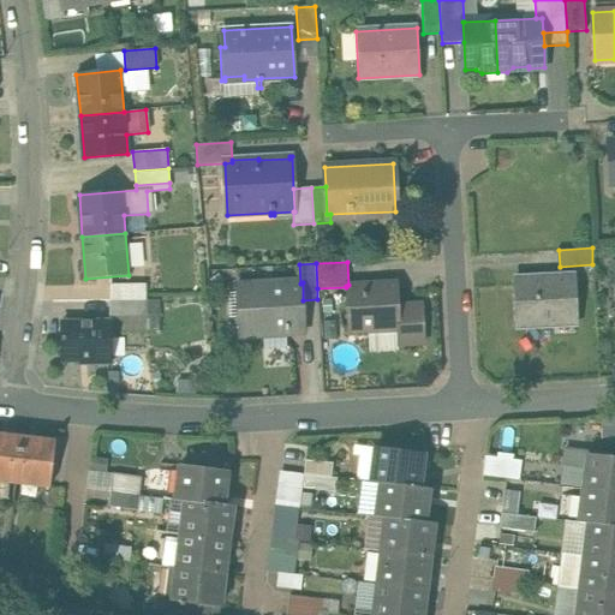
[(575,276),(515,279),(518,327),(578,323),(575,276)]
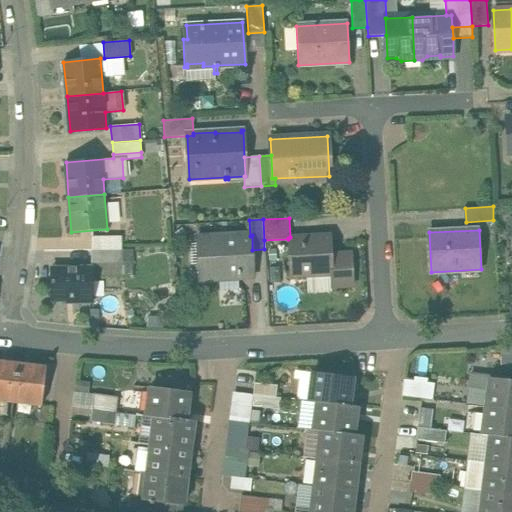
[(250,236),(196,238),(198,278),(254,275),(252,250),(252,235),(250,236)]
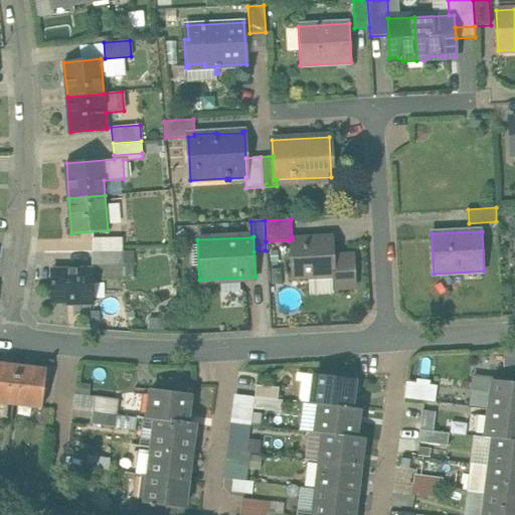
[(292,238),(290,239),(290,240),(291,278),(332,276),(333,288),(354,288),(353,255),(333,256),(332,236),(292,238)]
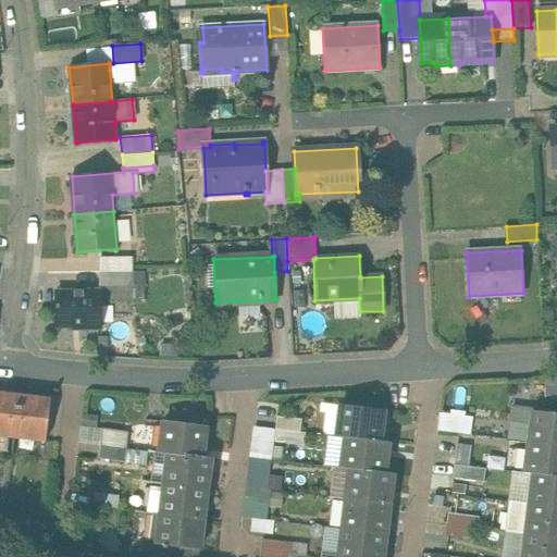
[(132,257),(100,258),(100,271),(132,270),(132,257)]
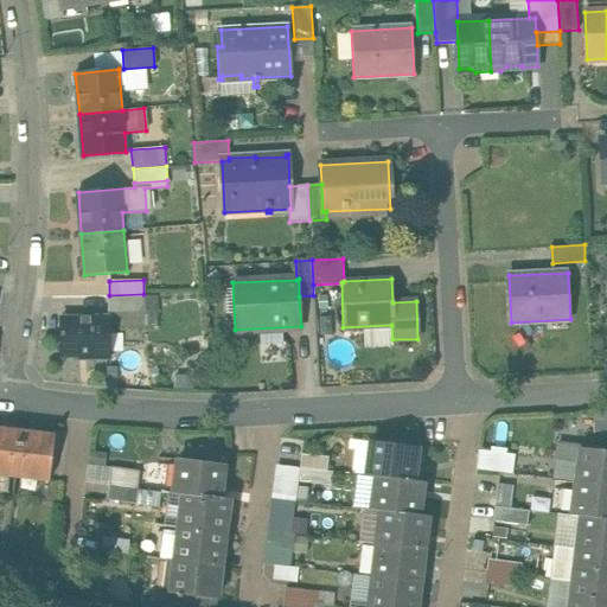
[(144,311),(144,294),(109,295),(109,311),(144,311)]
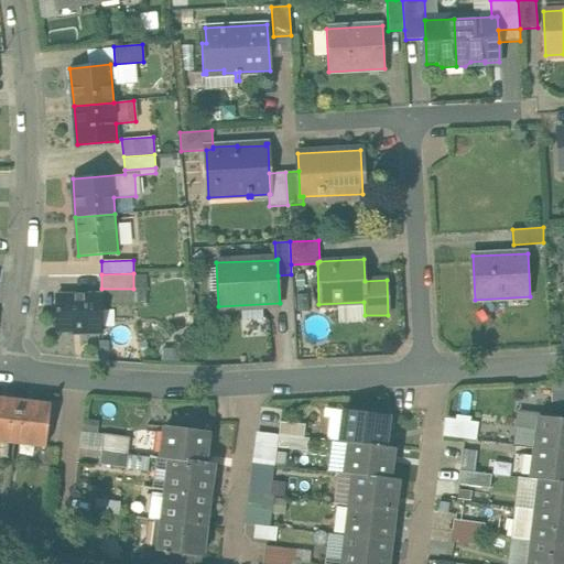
[(104,332),(104,294),(58,294),(58,331),(75,331),(75,333),(104,332)]
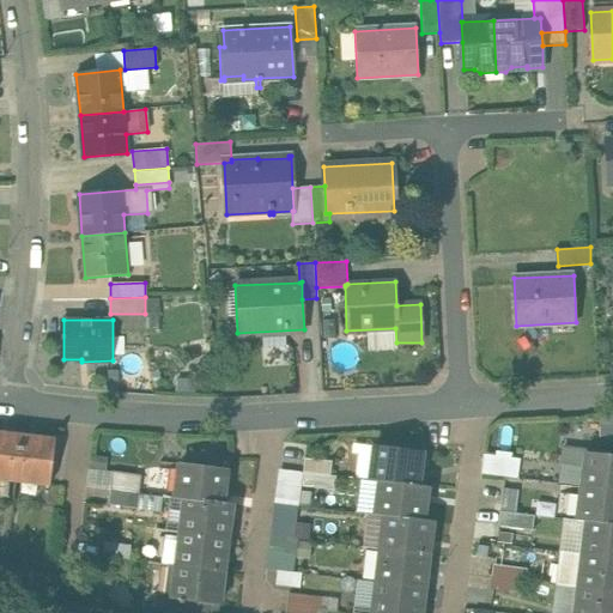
[(22,434),(0,430),(0,478),(16,481),(22,434)]
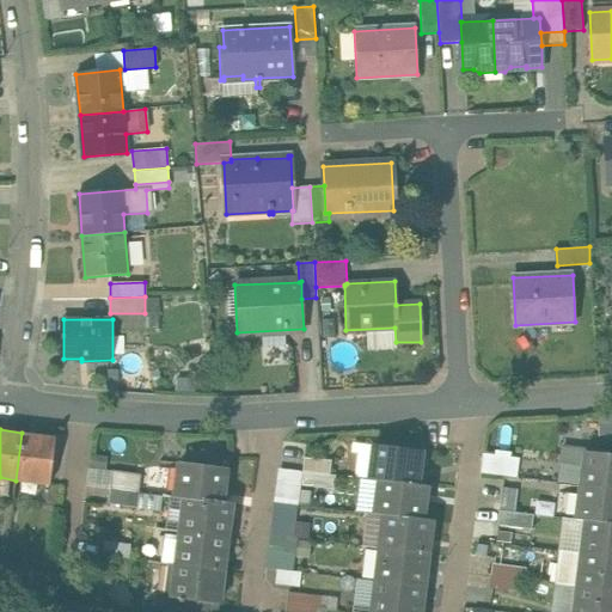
[(56,438),(22,433),(16,481),(49,485),(56,438)]
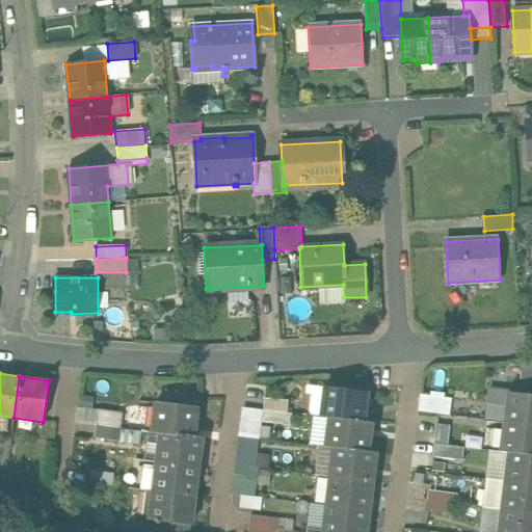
[(366,392),(324,387),(321,417),(329,418),(363,422),(366,392)]
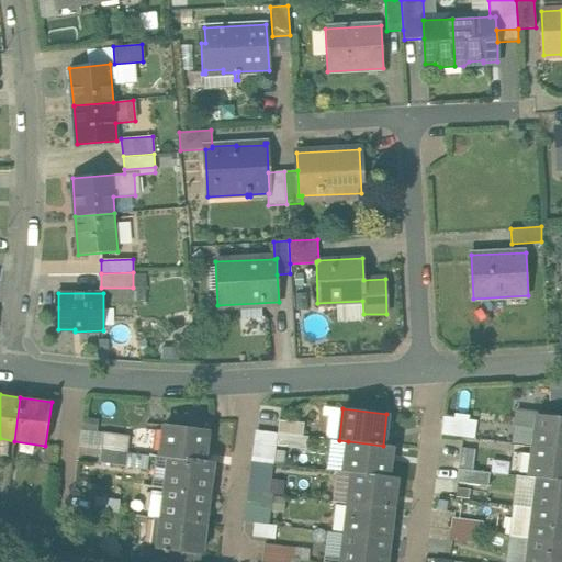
[(444,433),(478,436),(479,416),(445,414),(444,433)]
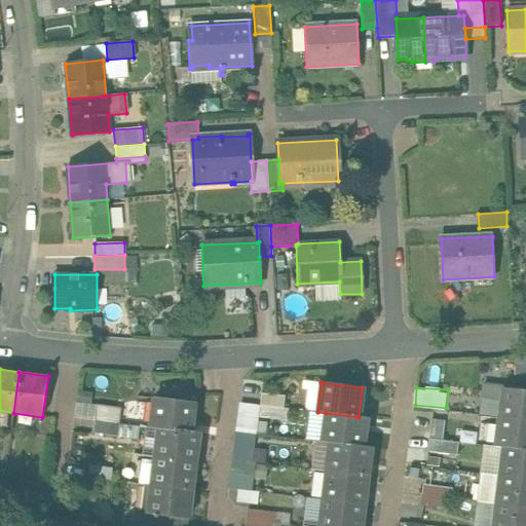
[(525,390),(502,388),(486,387),(483,411),(499,413),(499,417),(525,420),(525,390)]
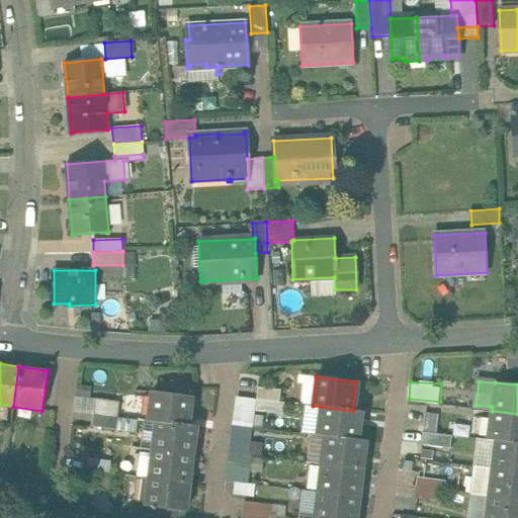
[(280,390),(257,386),(256,399),(278,401),(280,390)]
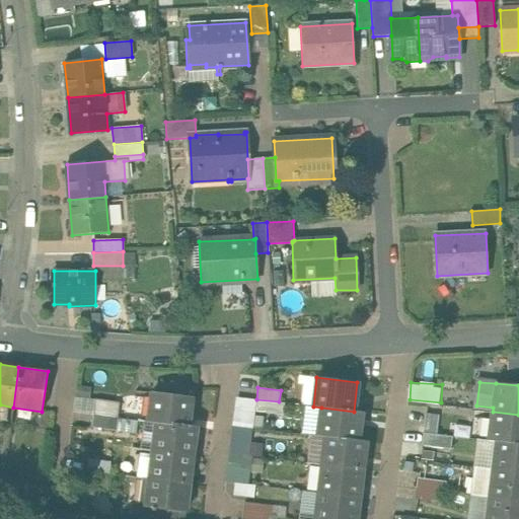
[(192,396),(151,391),(147,421),(155,422),(189,426),(192,396)]
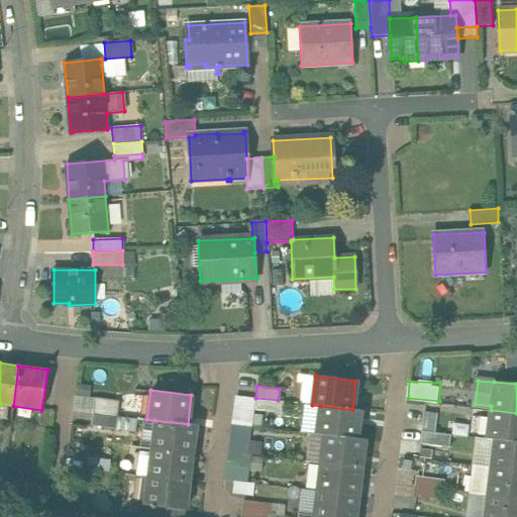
[(96,398),(92,425),(116,428),(119,401),(96,398)]
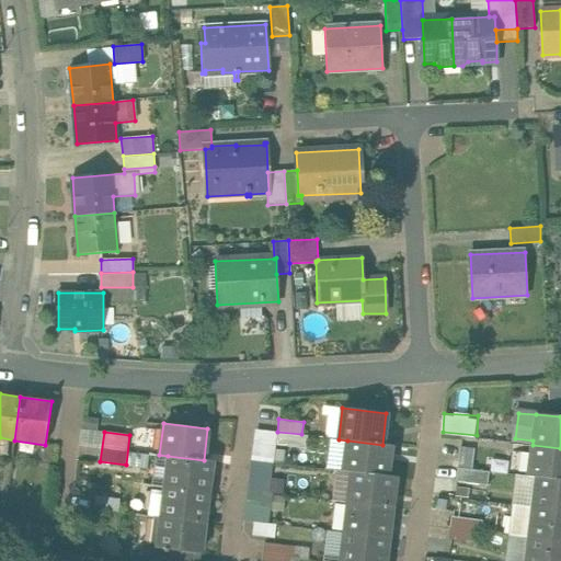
[(301,434),(277,432),(276,444),(306,448),(307,435),(301,434)]
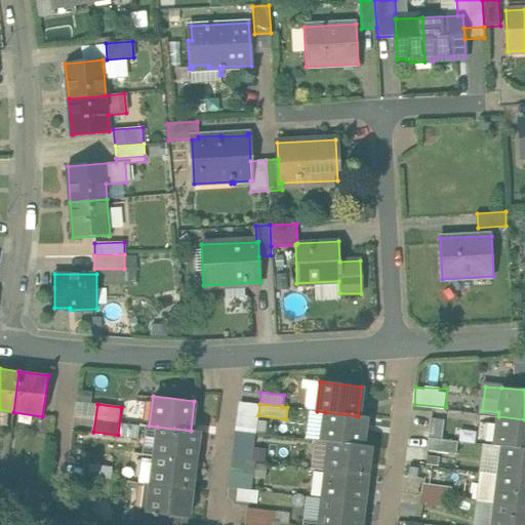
[(358,416),(325,412),(321,440),(329,441),(362,445),(366,417),(358,416)]
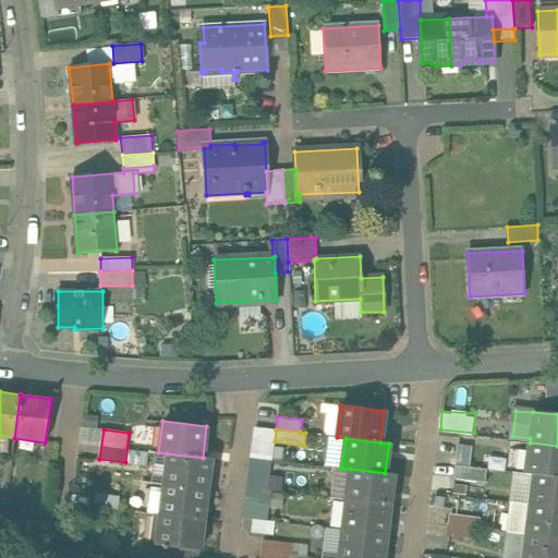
[(557,446),(530,443),(525,473),(534,474),(557,476),(557,446)]
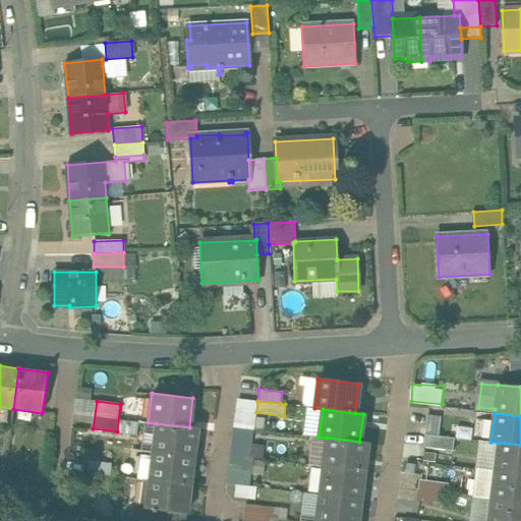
[(189,427),(156,423),(153,452),(193,456),(197,428),(189,427)]
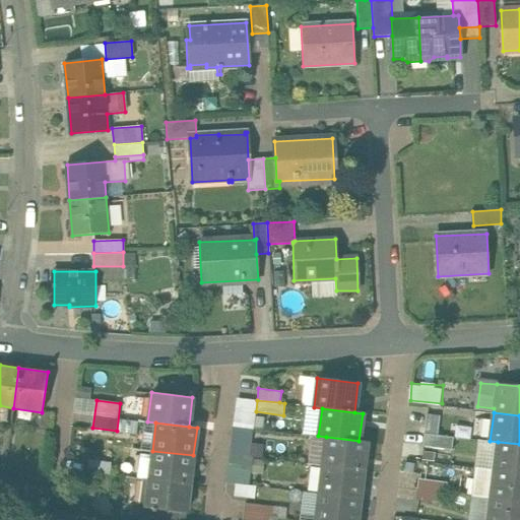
[(229,469),(248,471),(252,434),(233,432),(229,469)]
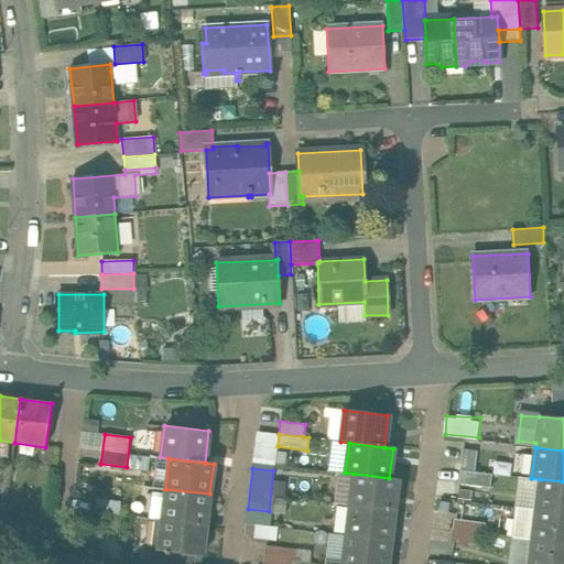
[(491,474),(461,469),(458,484),(490,487),(491,474)]
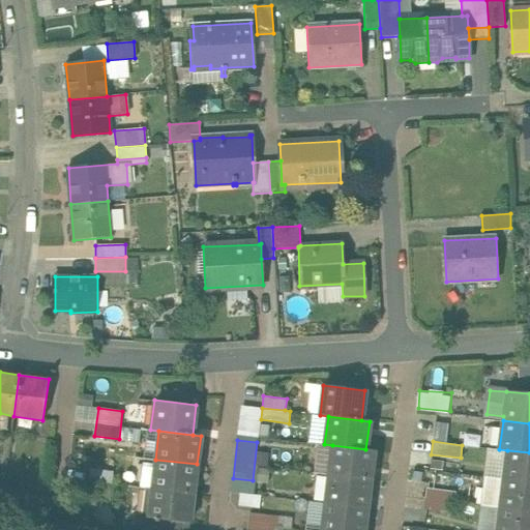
[(365,449),(332,445),(329,474),(371,479),(374,450),(365,449)]
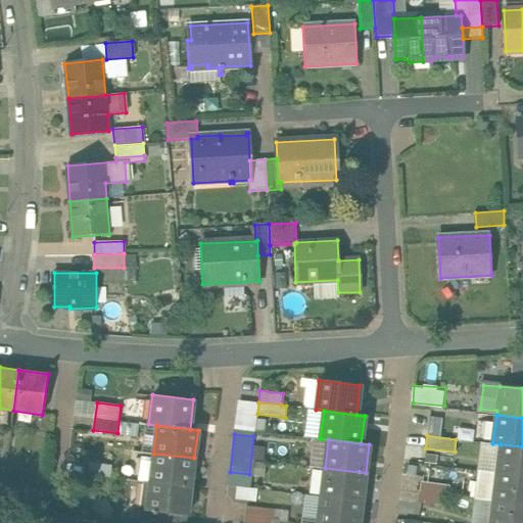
[(522,446),(501,444),(496,473),(497,473),(522,476),(522,446)]
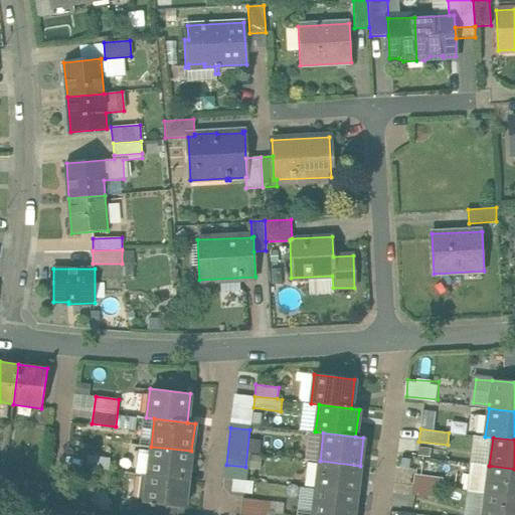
[(191,451),(151,447),(147,474),(188,479),(191,451)]
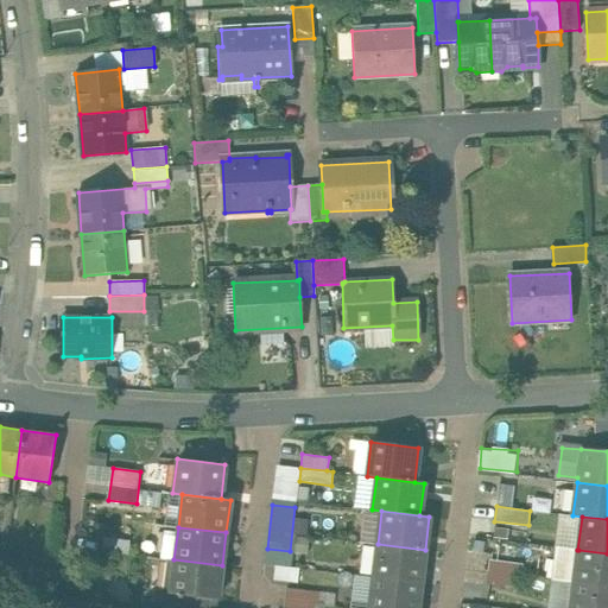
[(131,540),(103,537),(102,551),(130,555),(131,540)]
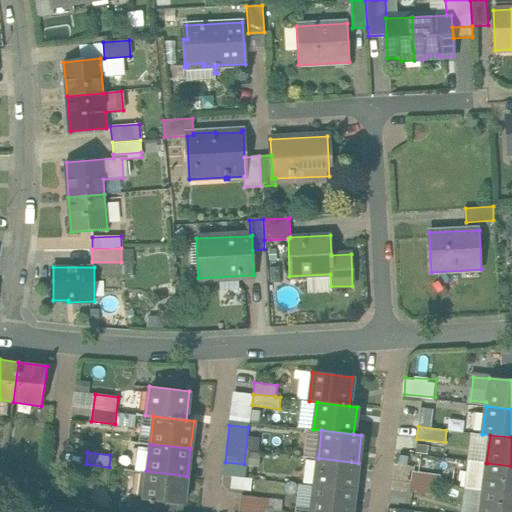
[(358,463),(318,458),(314,486),(355,491),(358,463)]
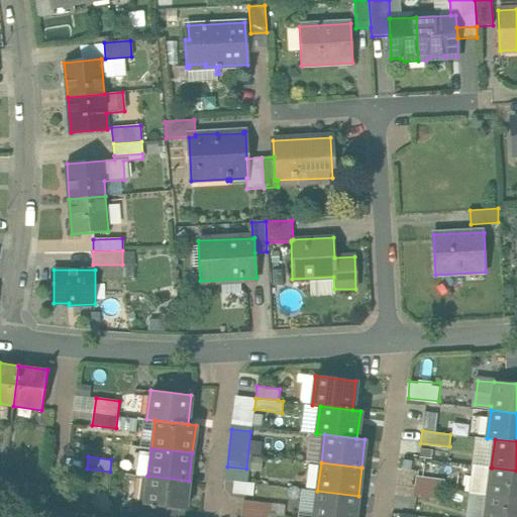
[(516,471),(492,468),(491,468),(475,466),(474,466),(470,493),(471,493),(471,494),(488,496),(516,499),(516,471)]
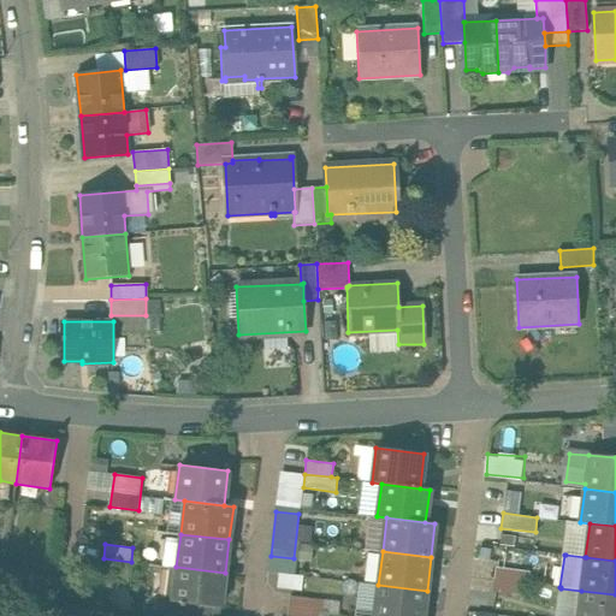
[(225,573),(176,567),(172,600),(190,603),(220,606),(225,573)]
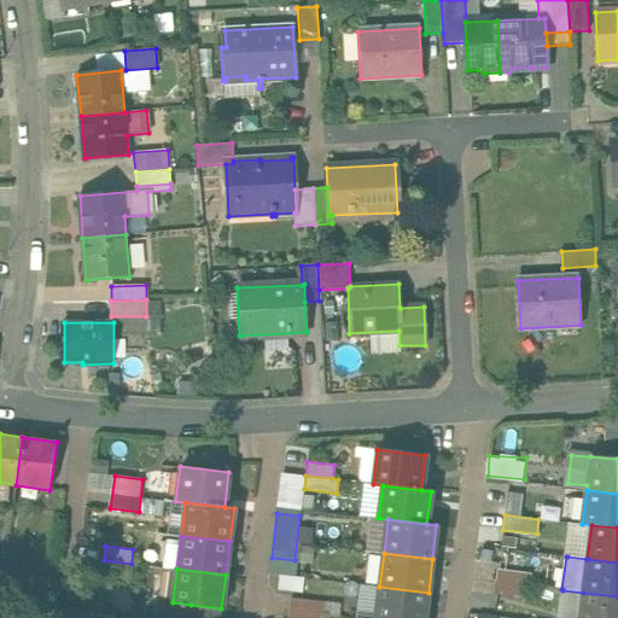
[(531,573),(497,569),(496,581),(529,586),(531,573)]
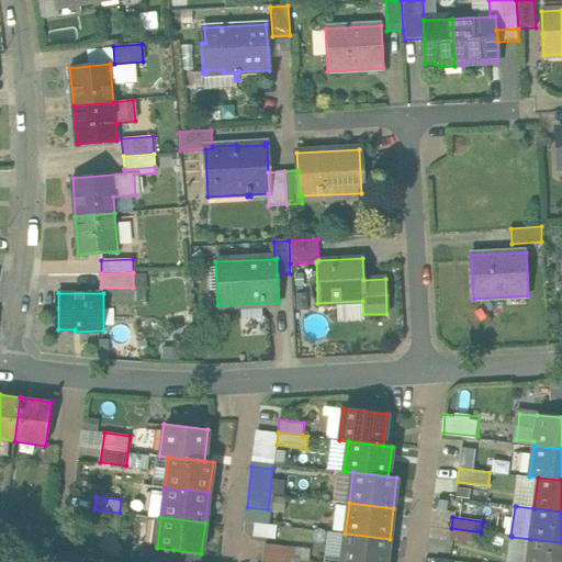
[(256,523),(255,534),(277,536),(278,525),(256,523)]
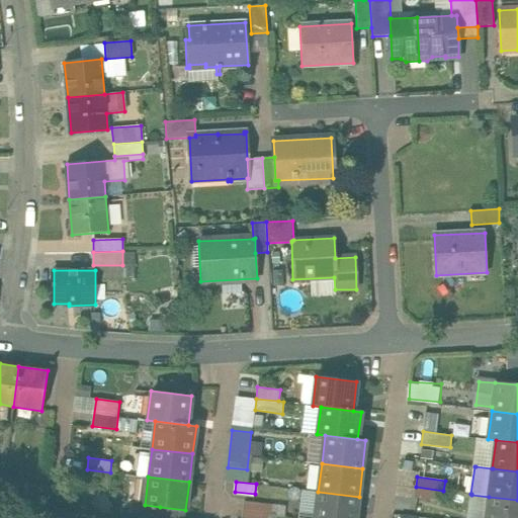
[(443,491),(416,487),(414,498),(442,501),(443,491)]
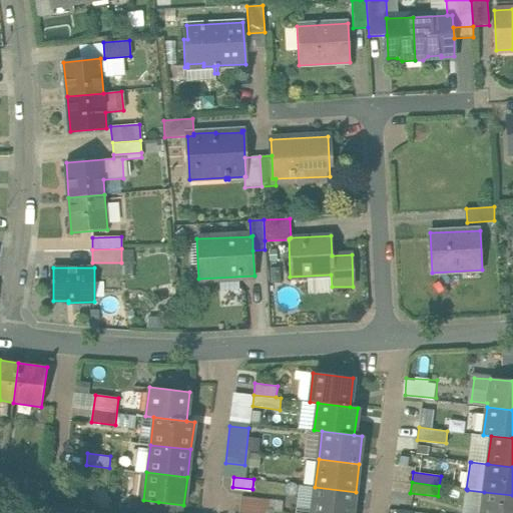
[(352,512),(356,492),(315,487),(311,512),(352,512)]
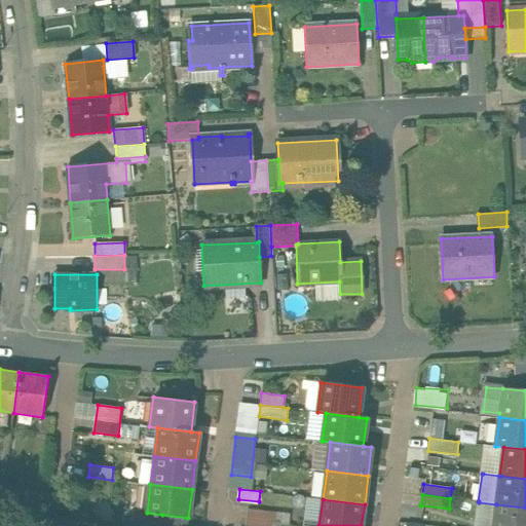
[(525,525),(525,508),(496,504),(493,525),(525,525)]
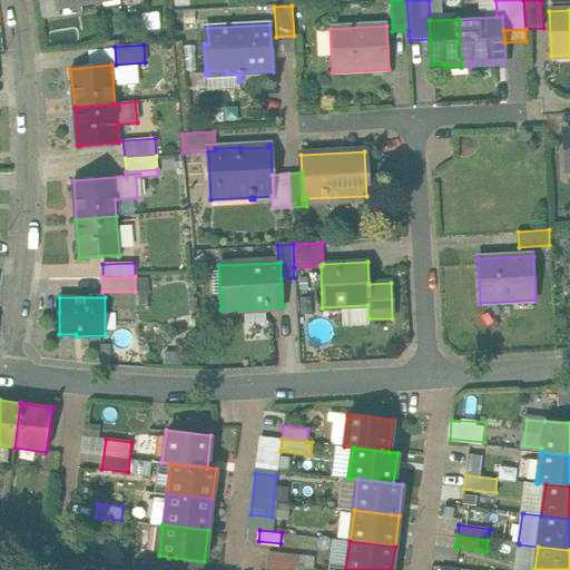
[(300,554),(268,550),(267,561),(297,566),(300,554)]
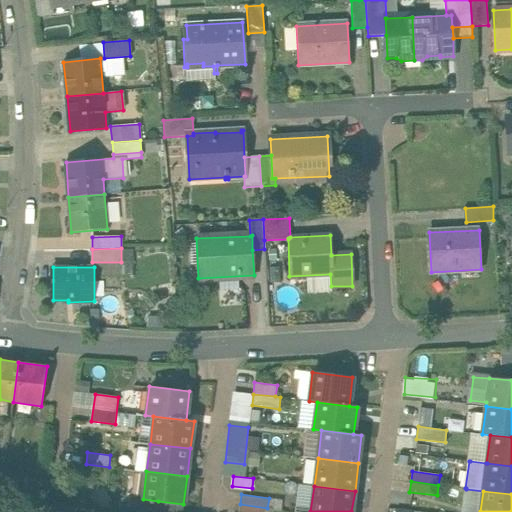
[(182,511),(183,504),(158,501),(156,511),(182,511)]
